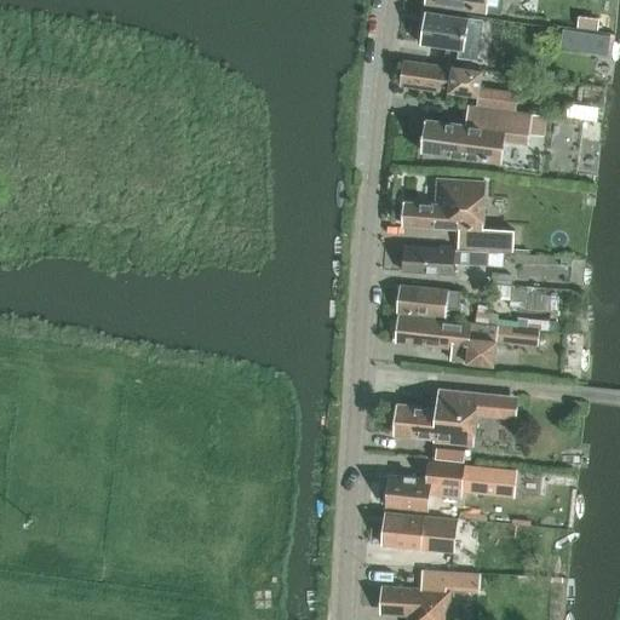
[(428,0),(428,4),(484,12),(486,0),(428,0)]
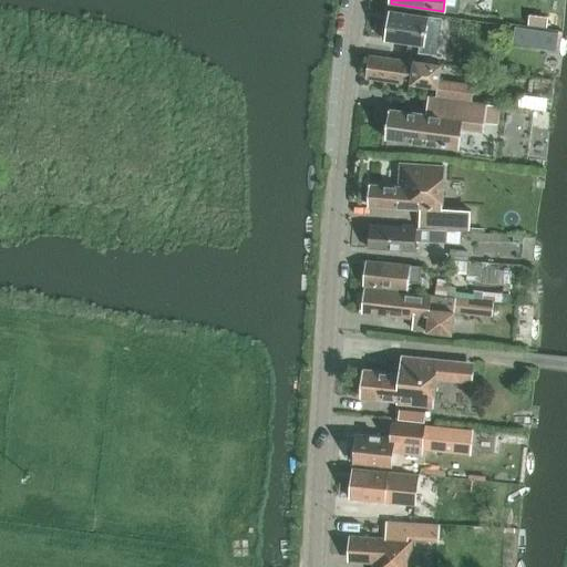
[(419,54),(441,58),(444,41),(426,38),(429,17),(390,11),(385,41),(420,47),(419,54)]
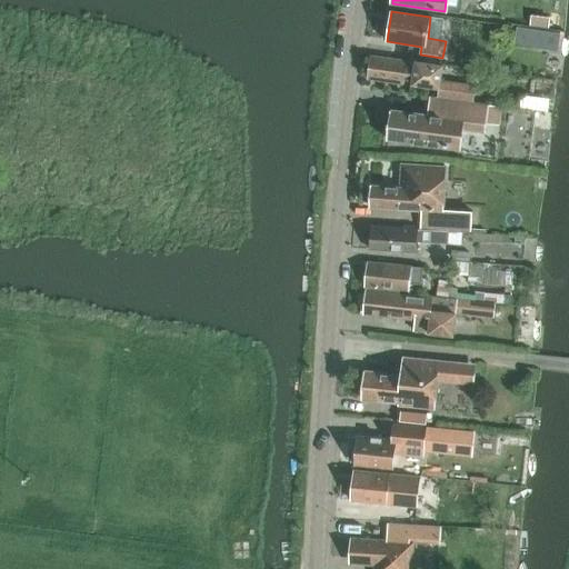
[(550,18),(531,16),(530,26),(549,28),(550,18)]
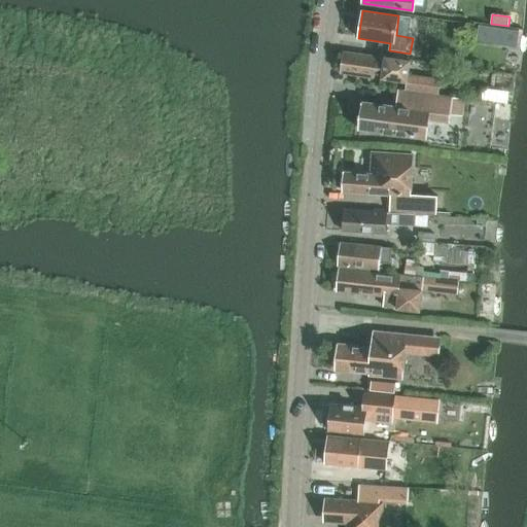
[(431,44),(435,23),(421,21),(418,42),(431,44)]
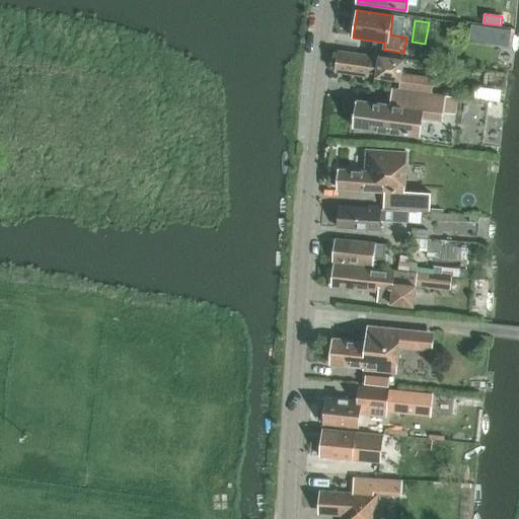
[(399,88),(433,93),(434,78),(403,73),(404,61),(371,56),(371,57),(339,52),(336,73),(368,77),(369,73),(377,74),(376,77),(400,80),(399,88)]
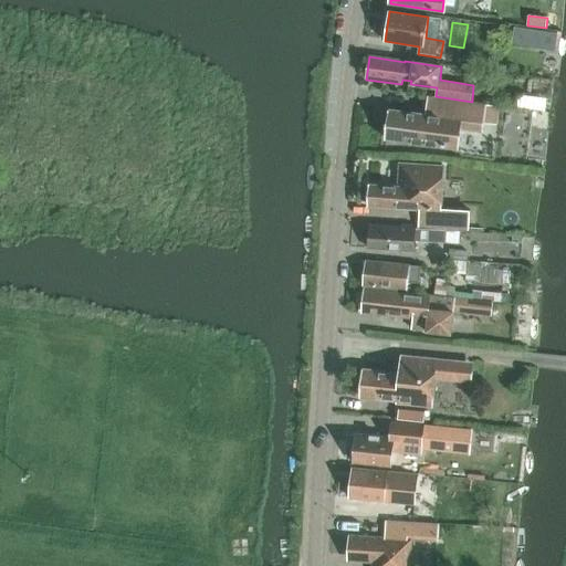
[(386,139),(459,149),(461,130),(482,134),(484,125),(498,126),(500,107),(428,97),(426,115),(389,111),(386,139)]
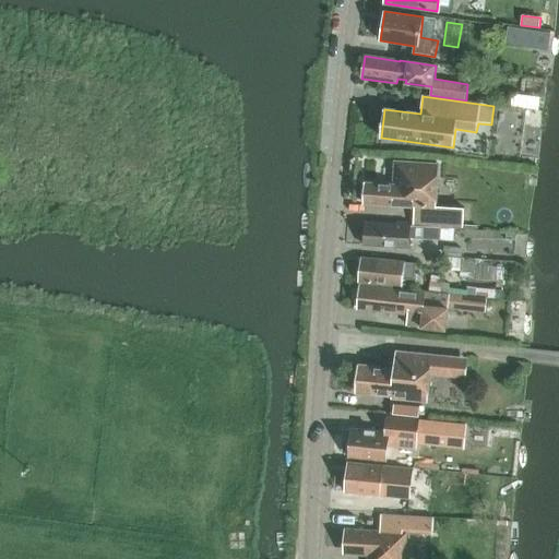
[(504,116),(525,118),(527,104),(506,102),(504,116)]
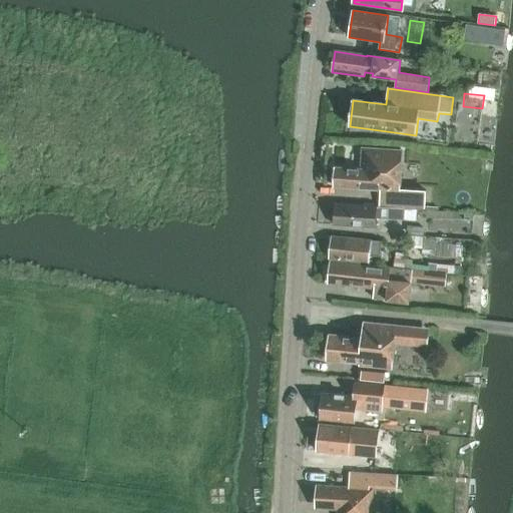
[(380,206),(425,209),(426,191),(401,190),(404,151),(363,148),(361,170),(335,168),(334,186),(381,190),(380,206)]
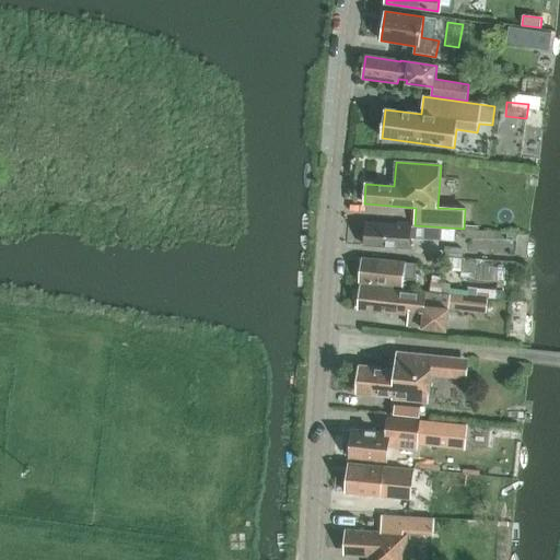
[(442,241),(442,229),(366,223),(364,246),(410,249),(410,240),(442,241)]
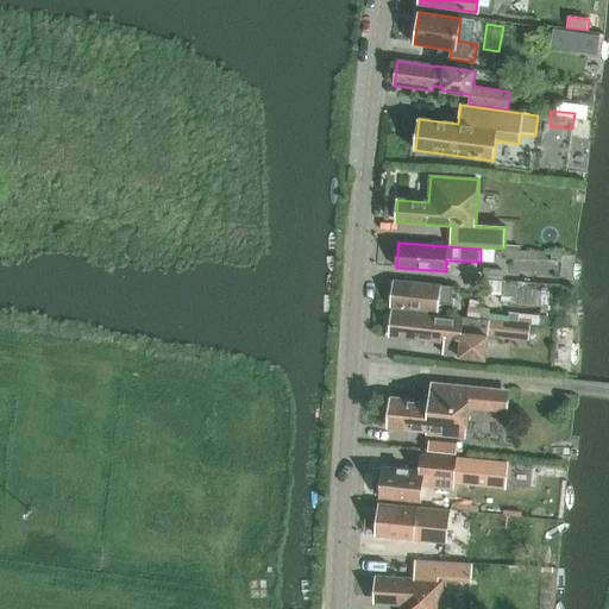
[(483,280),(502,280),(503,270),(483,270),(483,280)]
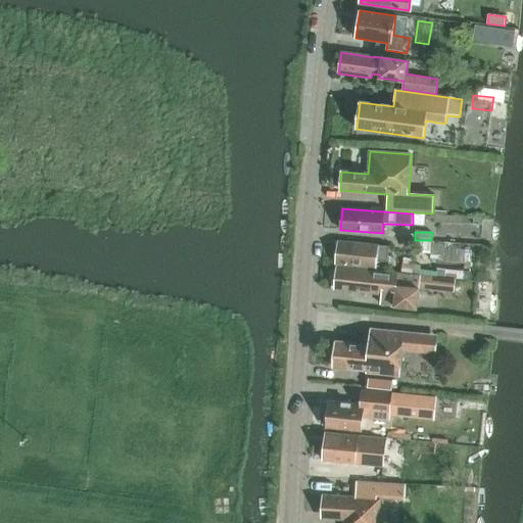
[(337,265),(376,269),(377,260),(387,262),(388,246),(339,241),(337,265)]
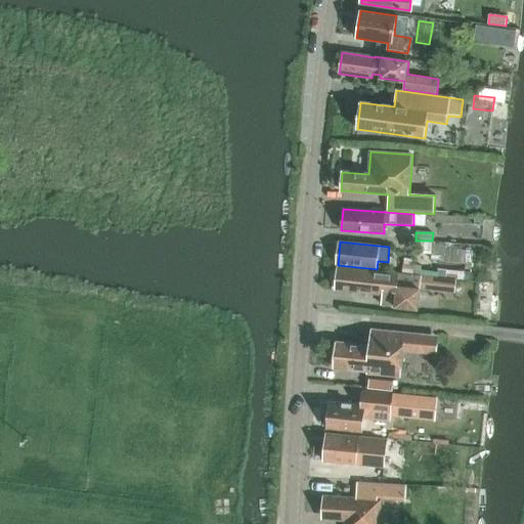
[(432,252),(431,261),(446,262),(465,264),(466,251),(447,250),(447,247),(433,246),(421,245),(420,251),(432,252)]
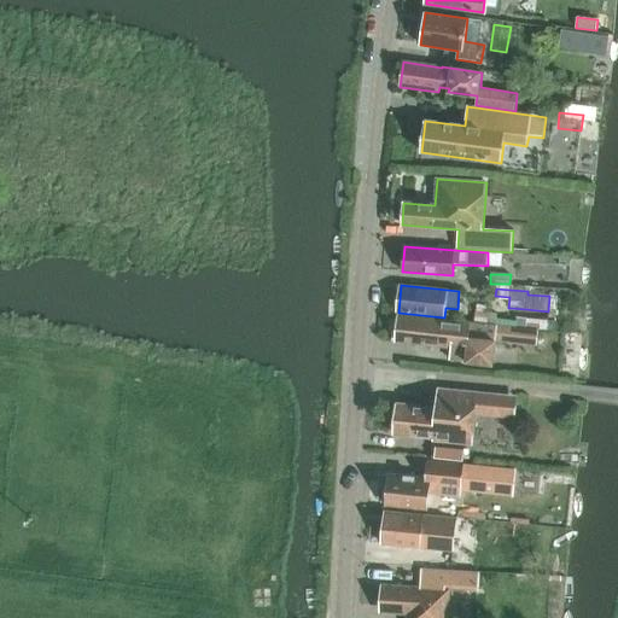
[(449,360),(493,365),(497,326),(470,322),(397,315),(395,342),(450,348),(449,360)]
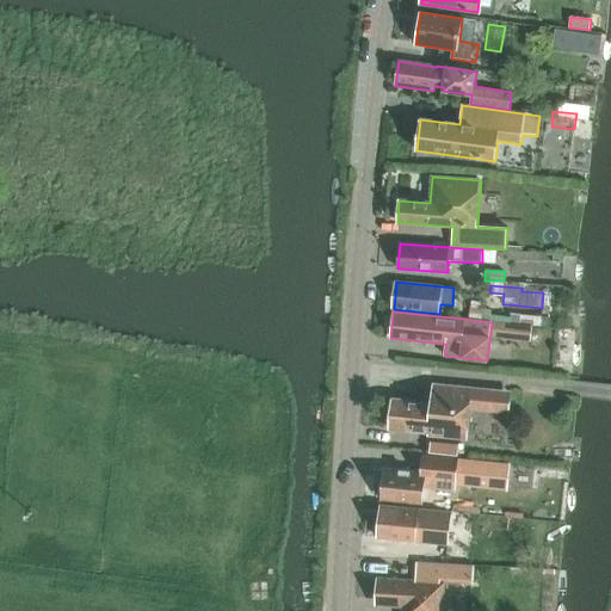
[(507,343),(530,345),(532,328),(508,327),(507,343)]
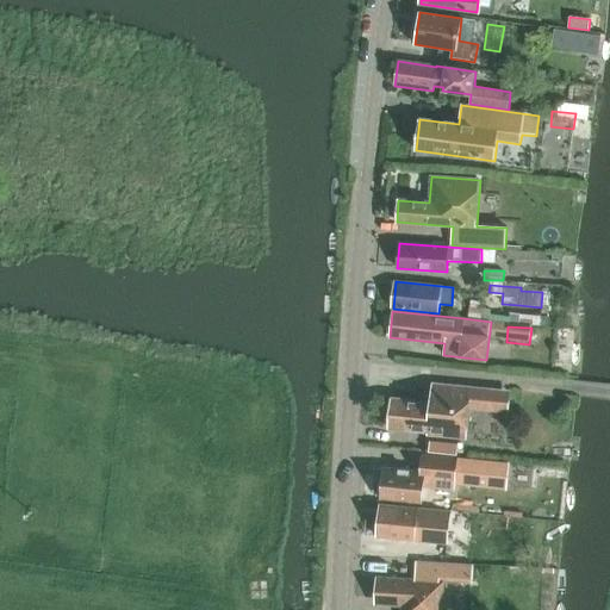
[(428,435),(467,439),(470,410),(509,414),(510,392),(431,385),(430,402),(392,398),(388,428),(427,433),(428,435)]
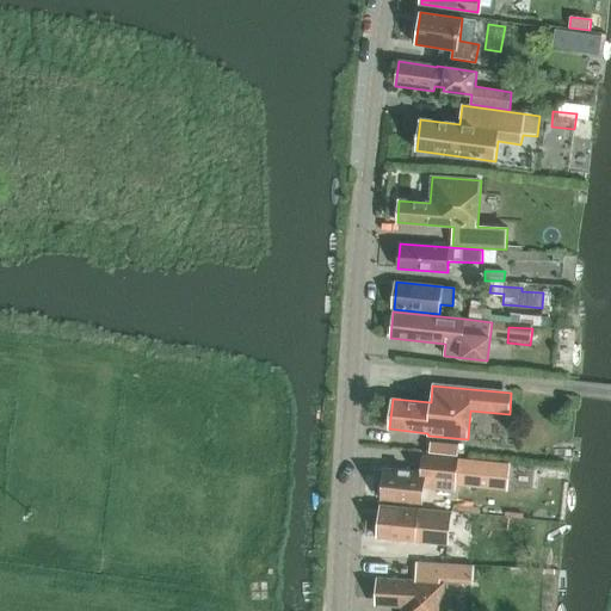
[(382,499),(421,504),(424,488),(456,492),(458,458),(424,455),(421,473),(384,469),(383,482),(380,482),(378,495),(382,495),(382,499)]
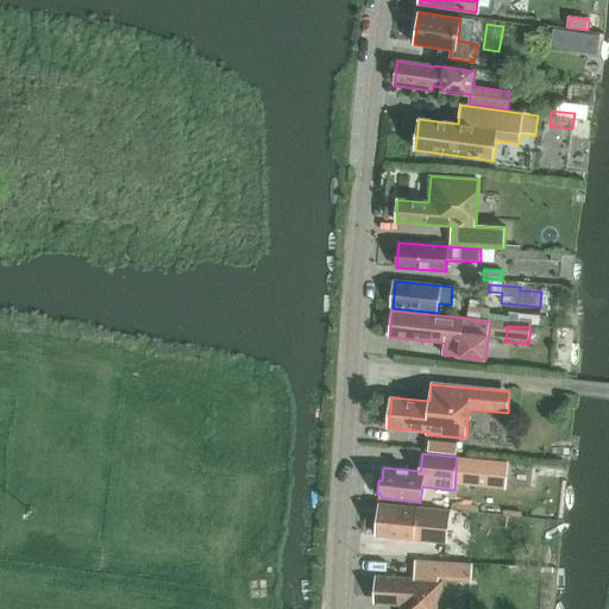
[(496,484),(528,488),(531,473),(497,470),(496,484)]
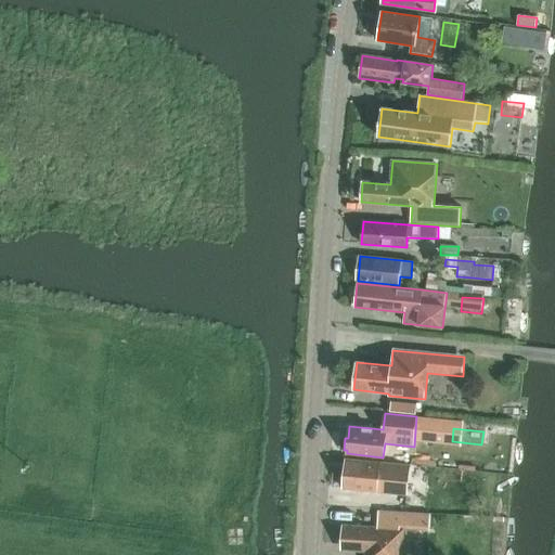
[(344,489),(407,495),(409,466),(346,460),(344,489)]
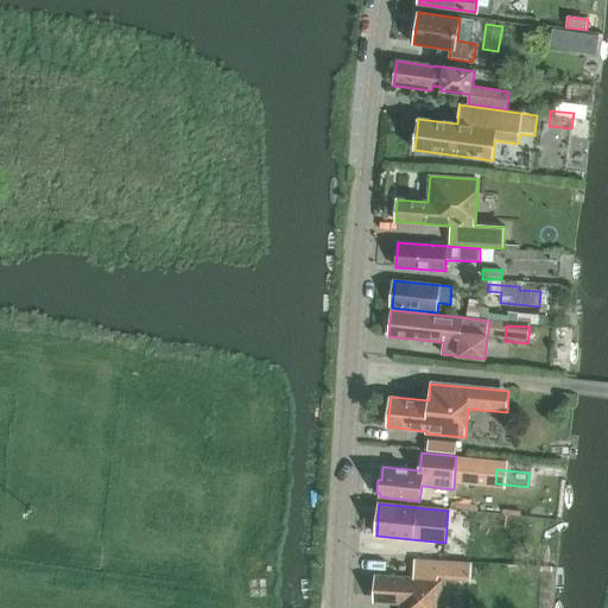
[(441,577),(470,581),(472,565),(442,562),(441,577)]
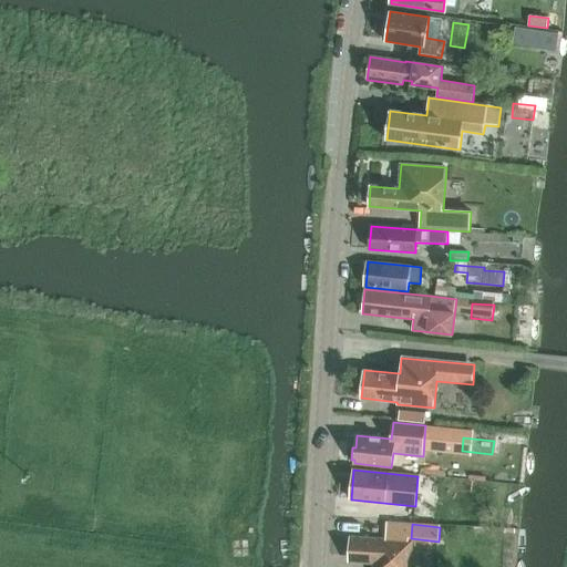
[(373,566),(410,566),(412,540),(349,537),(348,557),(353,563),(374,564),(373,566)]
